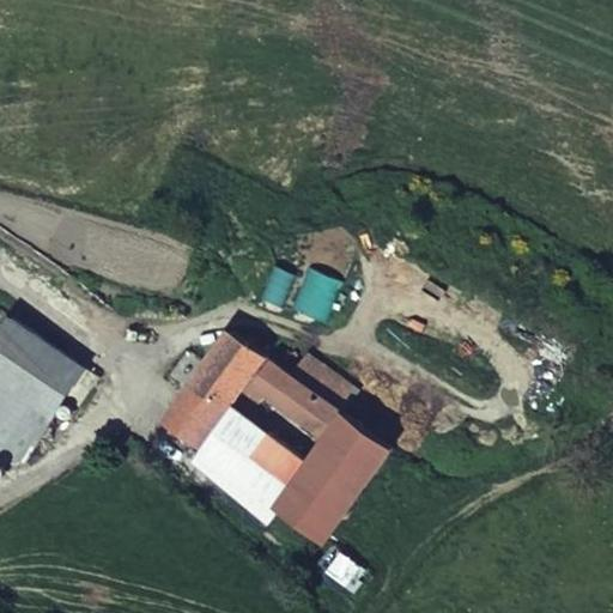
[(89,368),(0,307),(0,474),(12,484),(89,368)]
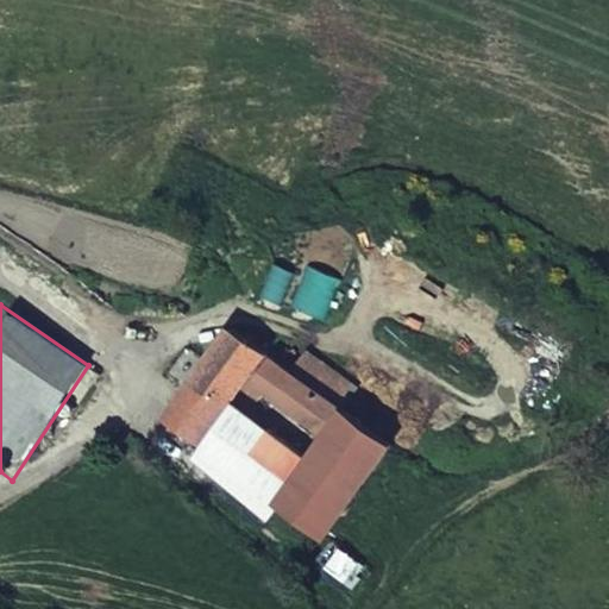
[(325,539),(391,447),(339,409),(292,374),(231,328),(163,421),(177,432),(195,446),(198,443),(239,387),(257,401),(263,394),(325,440),(307,466),(255,428),(240,446),(292,484),(277,503),(278,504),(325,539)]
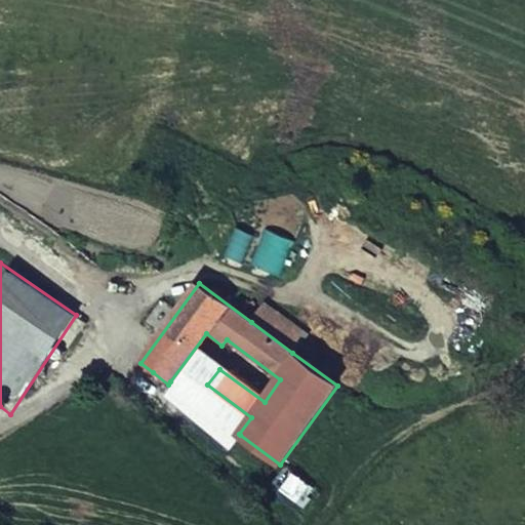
[(251,322),(292,353),(306,334),(265,305),(251,322)]
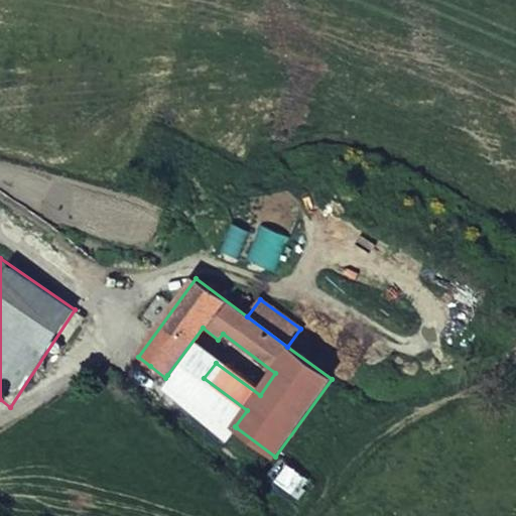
[(147,372),(170,394),(178,383),(167,375),(165,378),(150,366),(146,371),(147,372)]
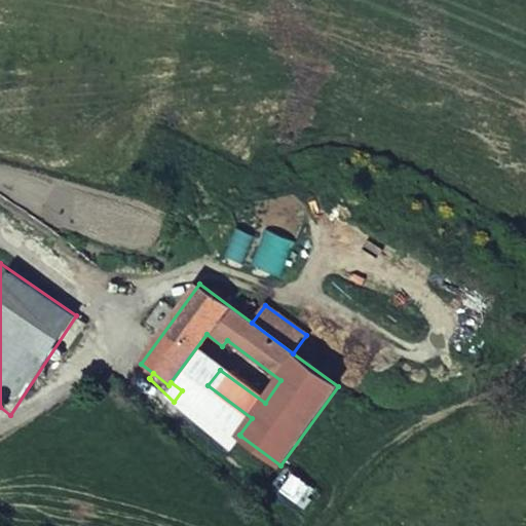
[(230,450),(240,436),(239,435),(195,401),(186,413),(230,450)]
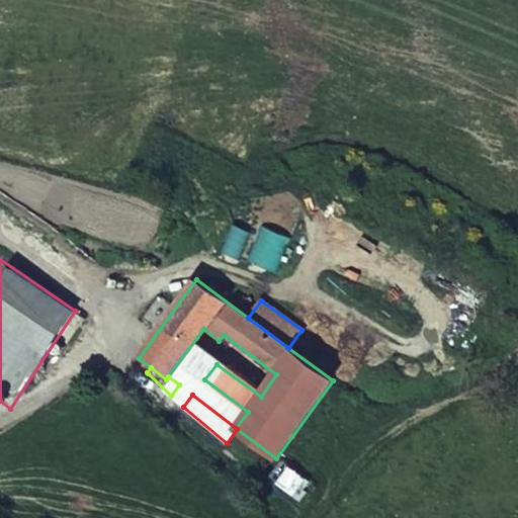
[(275,478),(308,501),(317,489),(285,464),(275,478)]
